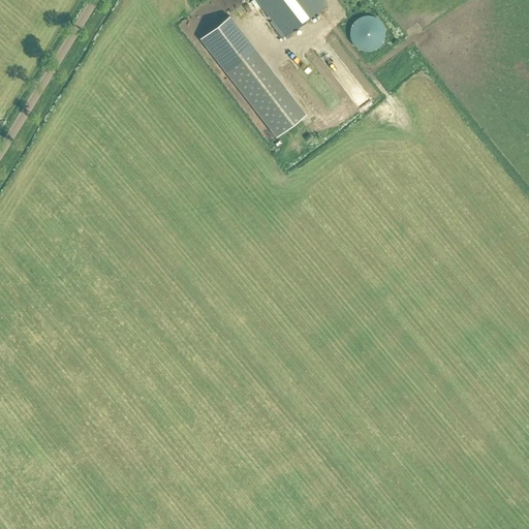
[(325,5),(321,0),(255,0),(284,37),(325,5)]
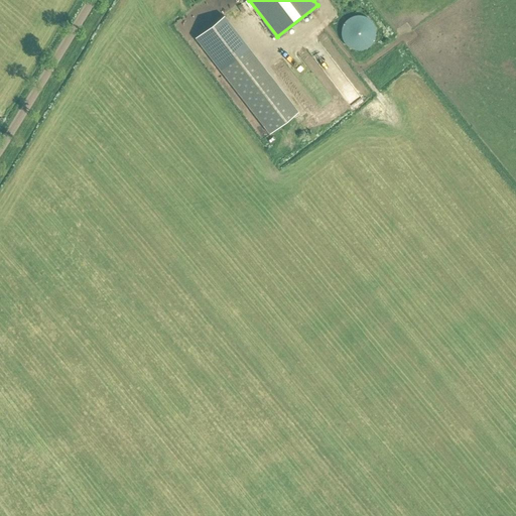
[(244,18),(256,35),(263,30),(251,13),(244,18)]
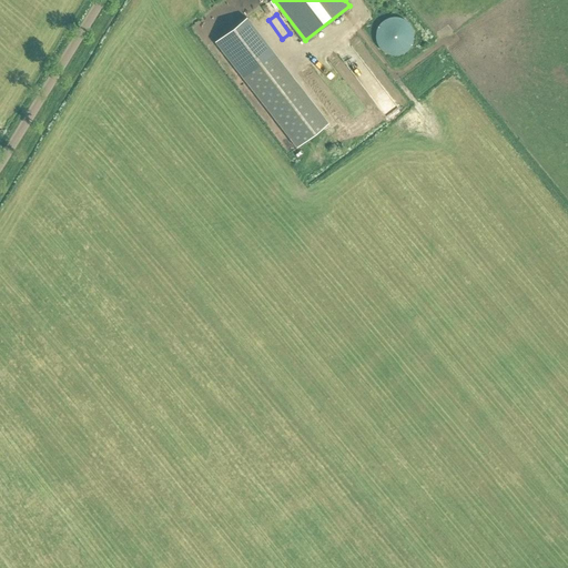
[(246,17),(214,41),(295,148),(327,123),(246,17)]
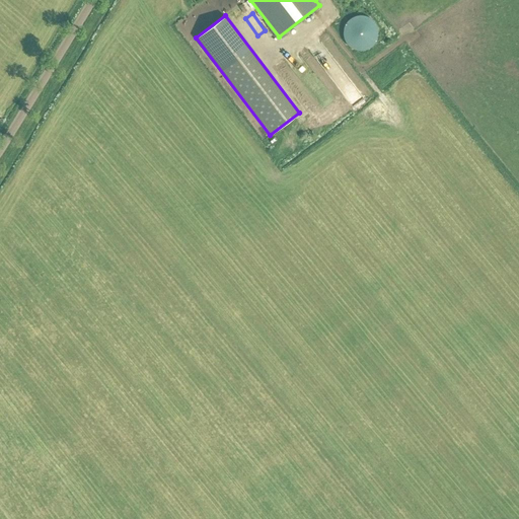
[(375,42),(377,34),(376,26),(372,20),(366,16),(358,15),(351,18),(345,23),(343,30),(344,39),(348,46),(355,50),(362,50),(370,48),(375,42)]
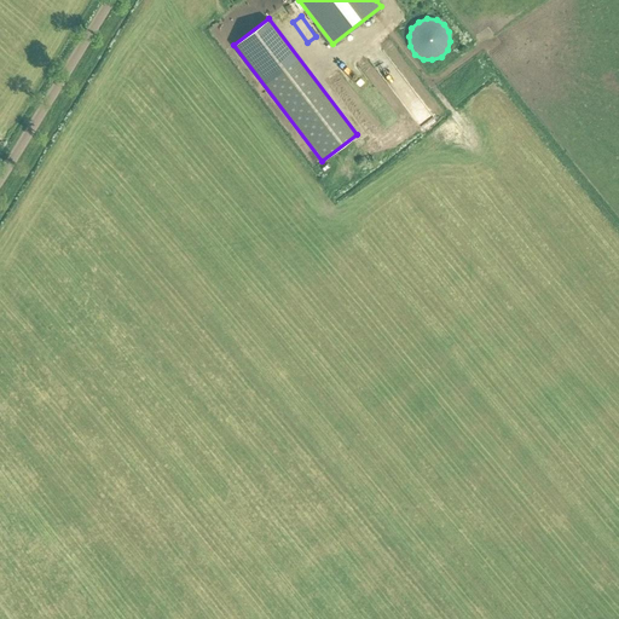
[(395,97),(418,129),(431,122),(408,88),(395,97)]
